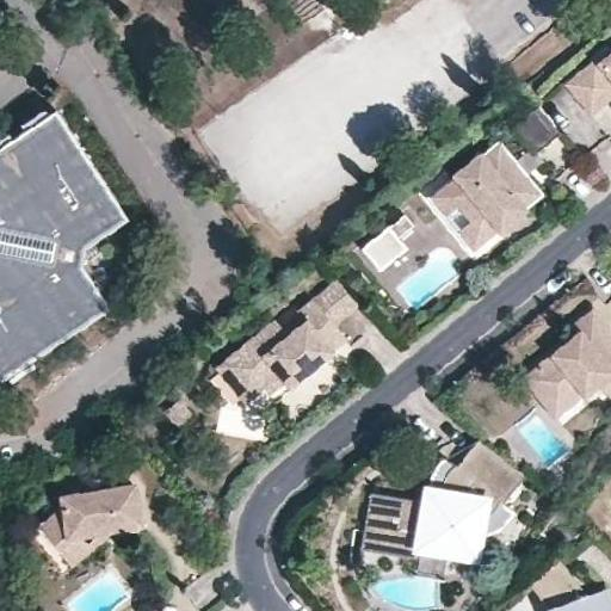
[(610,54),(600,63),(596,59),(566,82),(591,113),(605,102),(610,96),(610,54)]
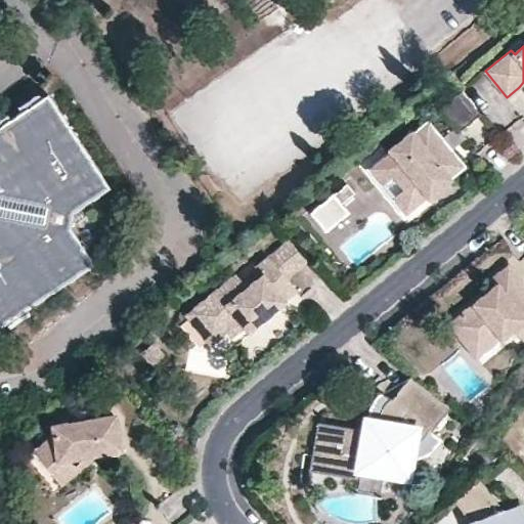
[(479,115),(460,90),(440,106),(459,131),(479,115)]
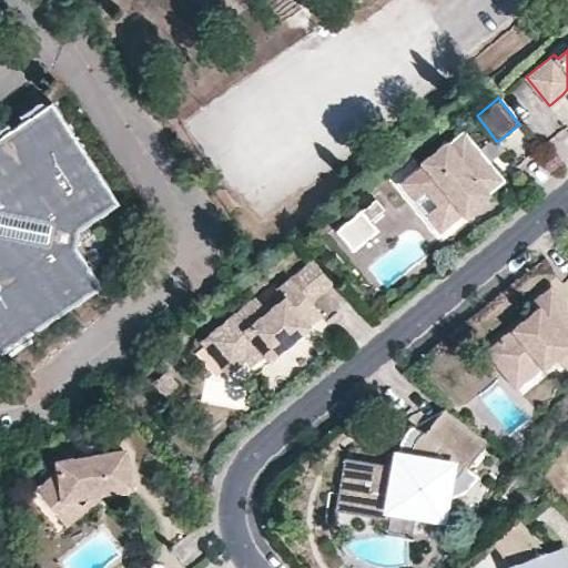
[(100,286),(77,251),(81,229),(118,203),(51,103),(18,124),(0,137),(0,351),(0,352),(100,286)]
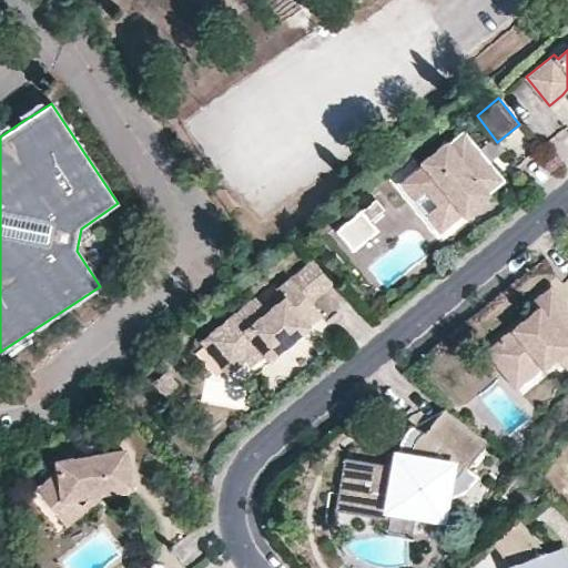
[(474,148),(462,133),(448,145),(446,141),(419,162),(422,165),(401,183),(439,230),(460,212),(464,215),(489,194),(487,191),(500,180),(493,171),(484,161),(474,148)]
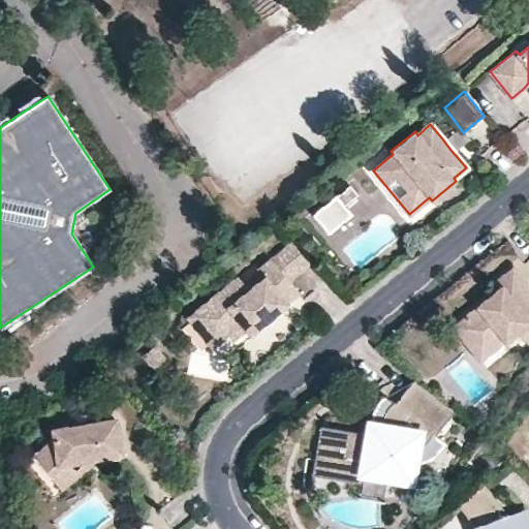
[(465,137),(456,126),(441,137),(450,150),(465,137)]
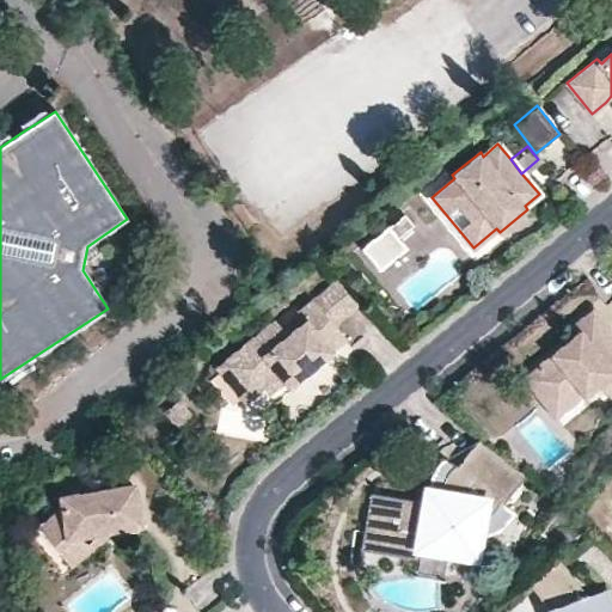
[(412,226),(404,215),(384,232),(393,243),(399,238),(412,226)]
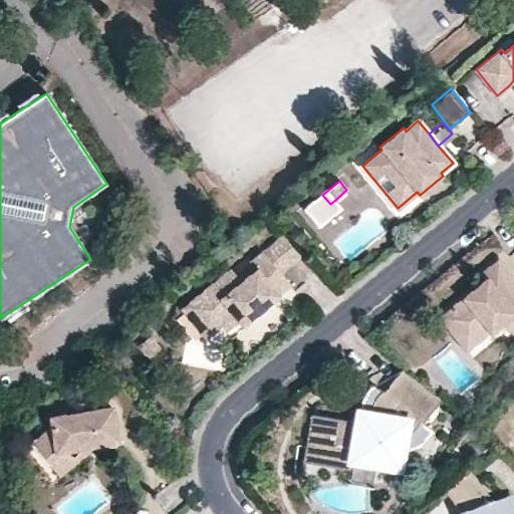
[(330,204),(322,195),(304,210),(309,216),(320,229),(343,210),(335,200),(330,204)]
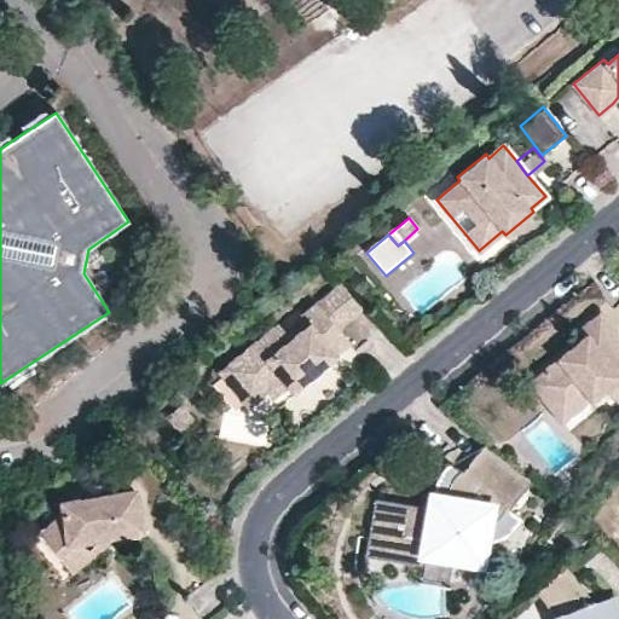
[(343,330),(370,308),(348,281),(306,316),(316,325),(298,340),(283,324),(243,357),(271,391),(278,399),(295,387),(313,371),(320,379),(342,359),(341,356),(354,343),(343,330)]
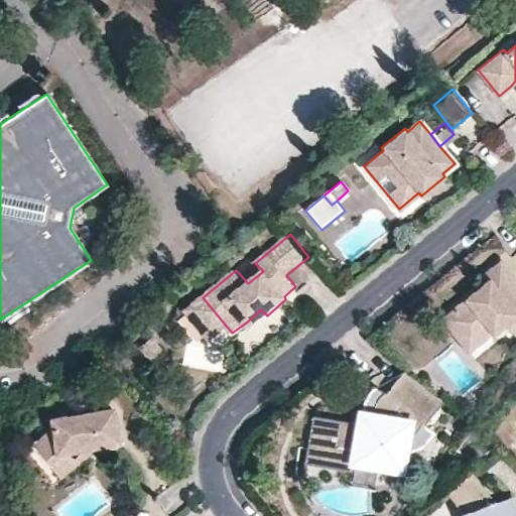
[(236,270),(248,283),(263,271),(255,263),(251,258),(236,270)]
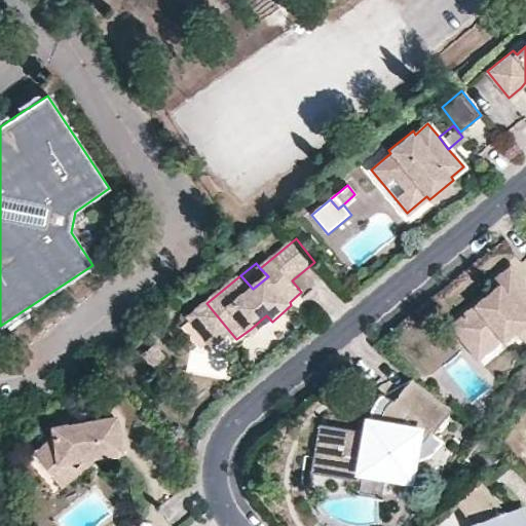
[(525,288),(524,286),(525,284),(525,277),(514,264),(492,282),(493,283),(497,287),(450,325),(473,353),(497,334),(505,344),(519,333),(525,327),(525,288)]
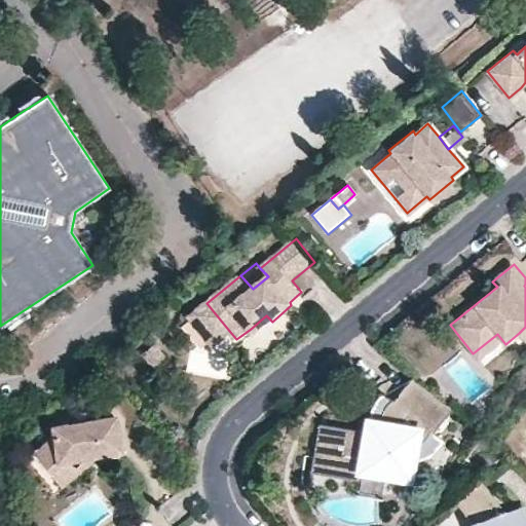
[(214,345),(230,332),(207,303),(191,316),(214,345)]
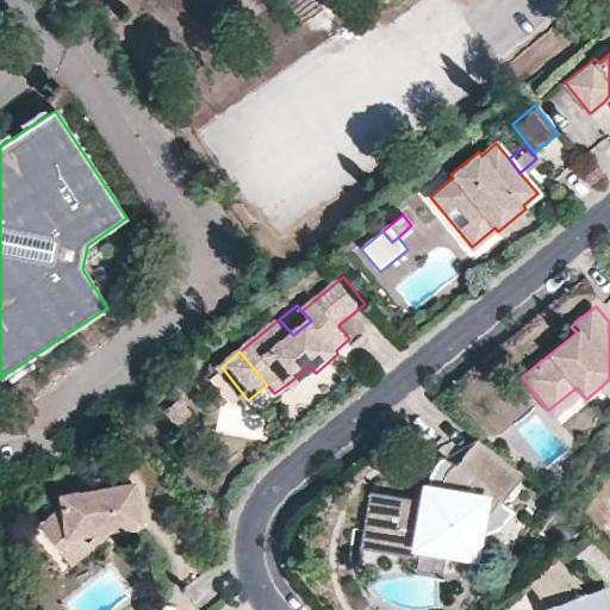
[(316,373),(309,366),(291,381),(297,388),(307,379),(316,373)]
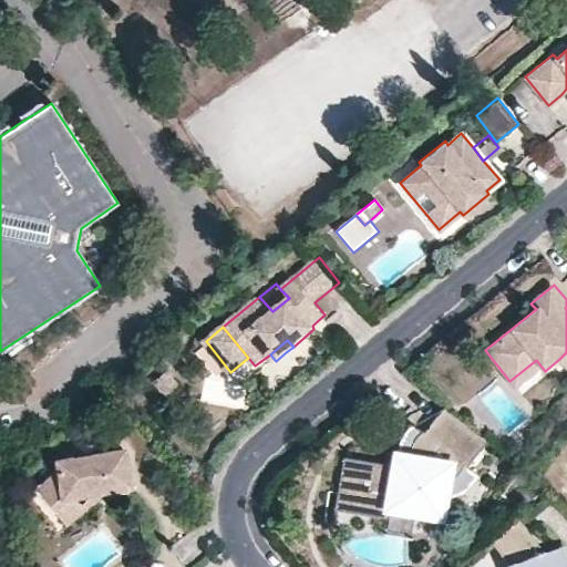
[(545,371),(536,360),(509,381),(518,392),(545,371)]
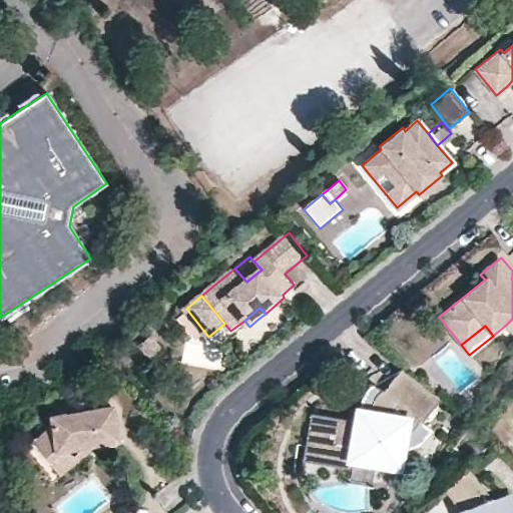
[(164,345),(155,332),(141,344),(151,357),(164,345)]
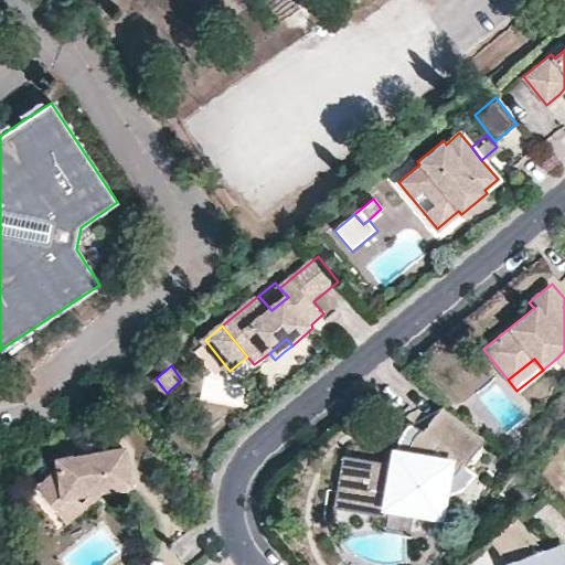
[(487,440),(445,406),(432,423),(424,432),(413,441),(412,457),(400,456),(397,465),(343,456),(334,507),(386,518),(388,508),(440,516),(444,498),(446,483),(466,467),(487,440)]
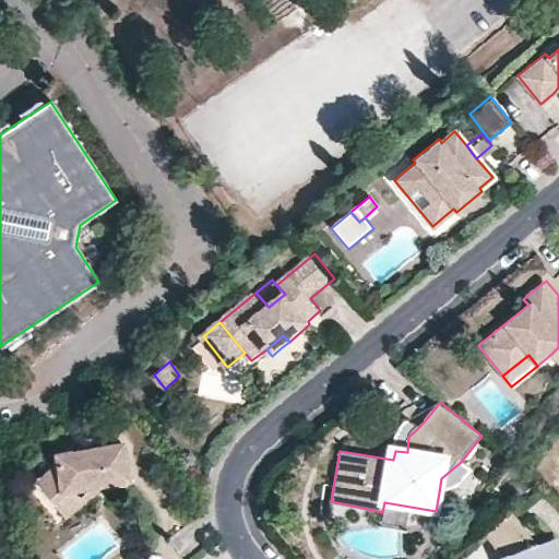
[(395,451),(407,452),(408,437),(419,427),(409,419),(400,426),(395,451)]
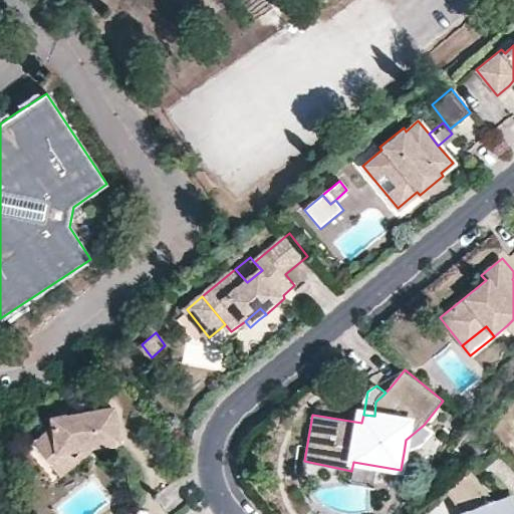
[(83,416),(90,414),(83,406),(78,409),(83,416)]
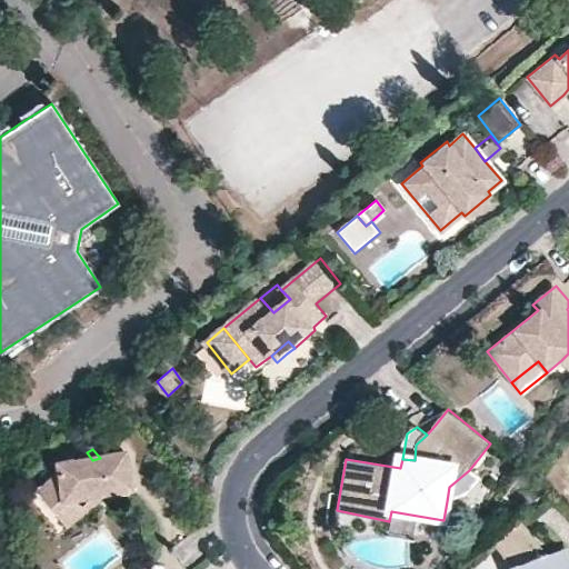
[(109,496),(130,491),(128,477),(123,452),(100,458),(92,460),(87,452),(76,461),(59,465),(59,476),(37,493),(57,517),(77,500),(109,496)]
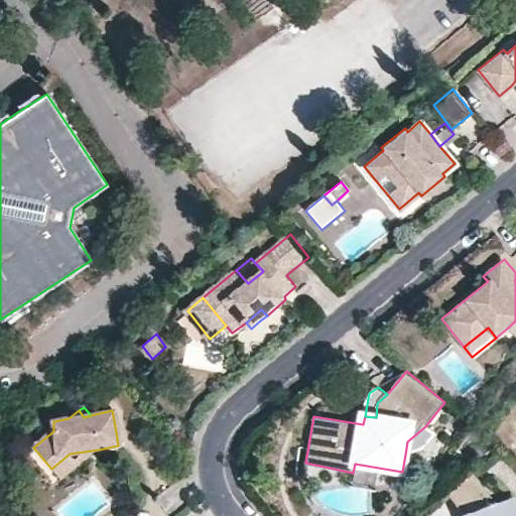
[(433,432),(425,426),(407,441),(405,455),(410,455),(415,452),(421,447),(427,441),(433,432)]
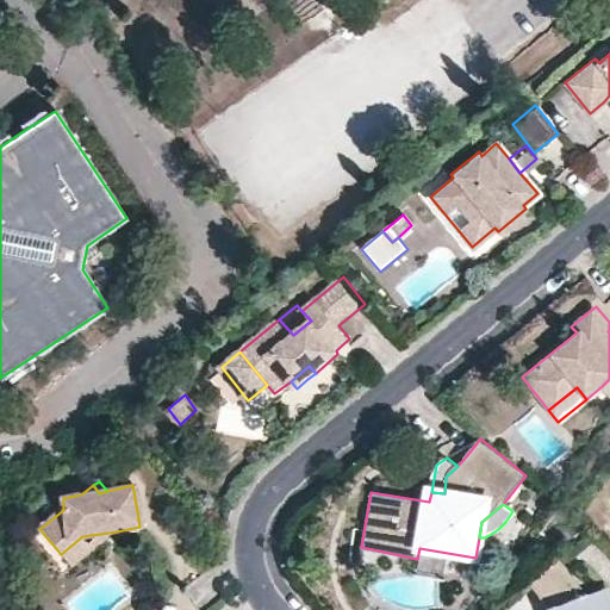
[(72,567),(117,531),(82,536),(61,554),(72,567)]
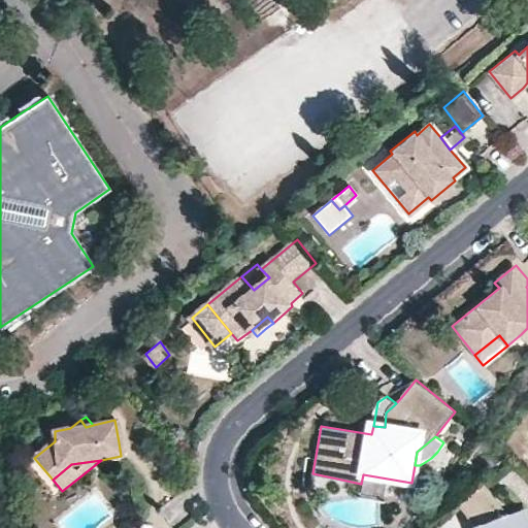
[(508,515),(485,485),(459,505),(476,527),(527,527),(527,522),(524,509),(508,515)]
